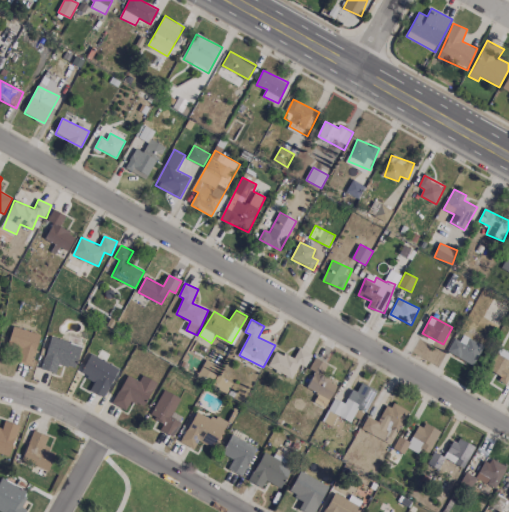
[(34,364),(40,333),(13,327),(9,348),(20,350),(17,361),(34,364)]
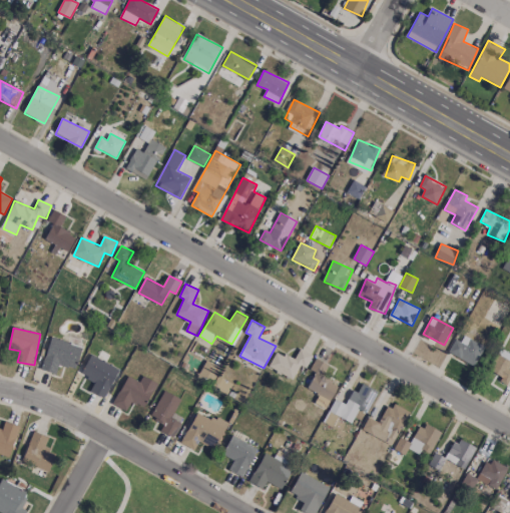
[(451,353),(475,367),(486,347),(462,334),(451,353)]
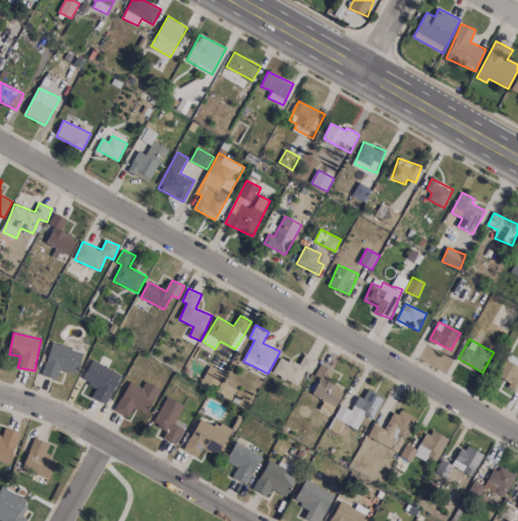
[(43,374),(57,380),(61,369),(76,375),(84,353),(54,342),(43,374)]
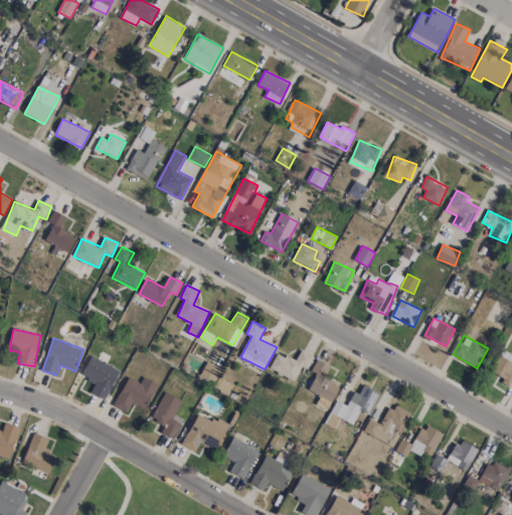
[(296,361),(280,352),(271,367),(295,381),(303,366),(308,369),(315,356),(303,349),(296,361)]
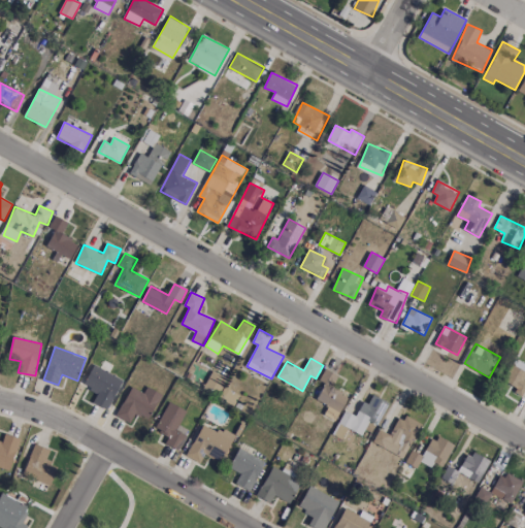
[(125,381),(96,364),(84,385),(99,393),(94,402),(107,410),(125,381)]
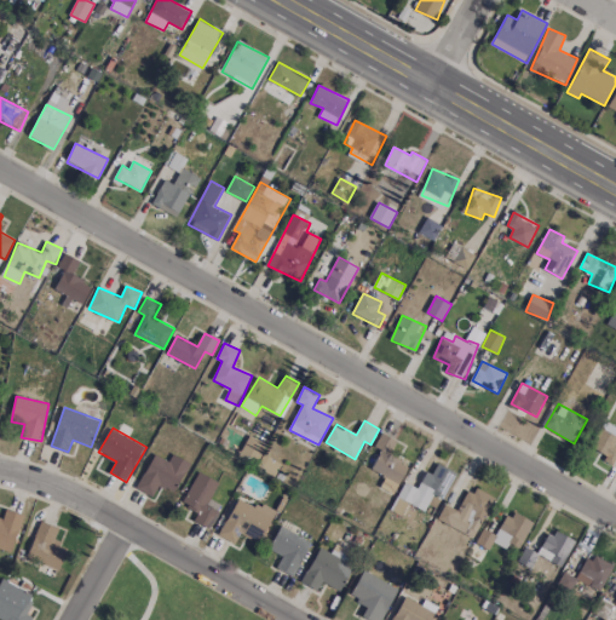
[(604,461),(615,466),(615,434),(602,428),(592,448),(608,455),(604,461)]
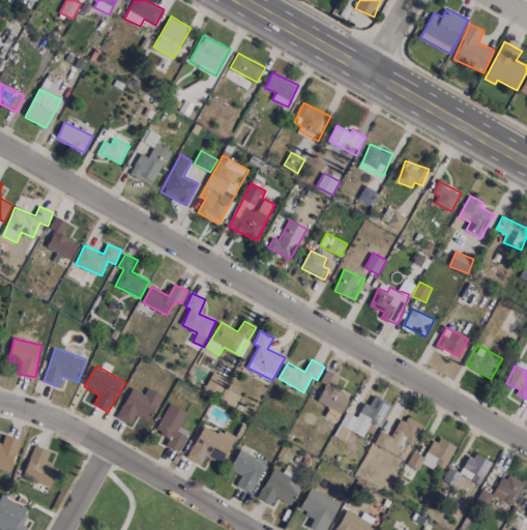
[(319,403),(344,413),(350,396),(335,390),(341,376),(327,371),(321,383),(326,384),(319,403)]
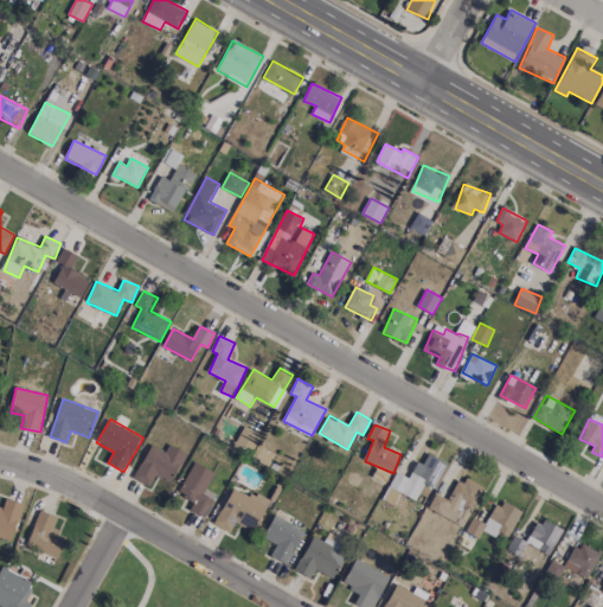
[(134,478),(149,486),(156,474),(171,483),(187,453),(171,443),(166,452),(153,443),(134,478)]
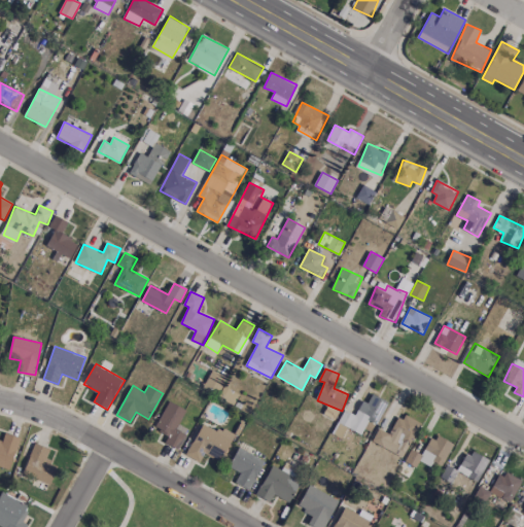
[(361,434),(370,420),(377,424),(389,402),(374,394),(368,403),(363,400),(355,415),(346,410),(339,422),(361,434)]
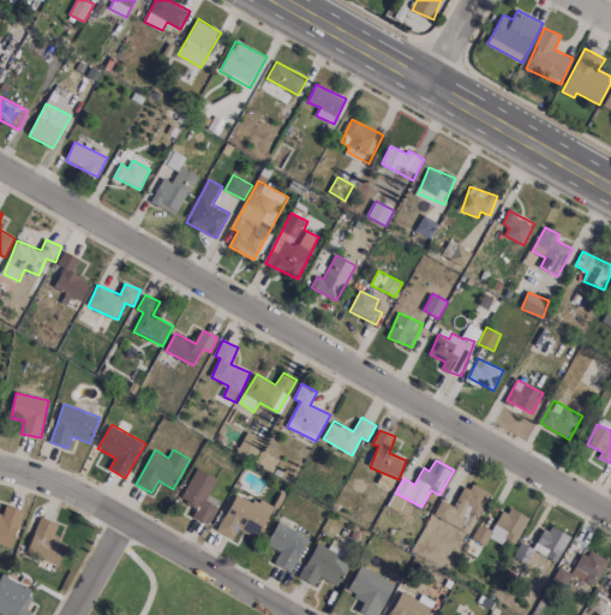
[(217,477),(197,469),(183,501),(198,507),(193,517),(210,524),(217,507),(207,501),(217,477)]
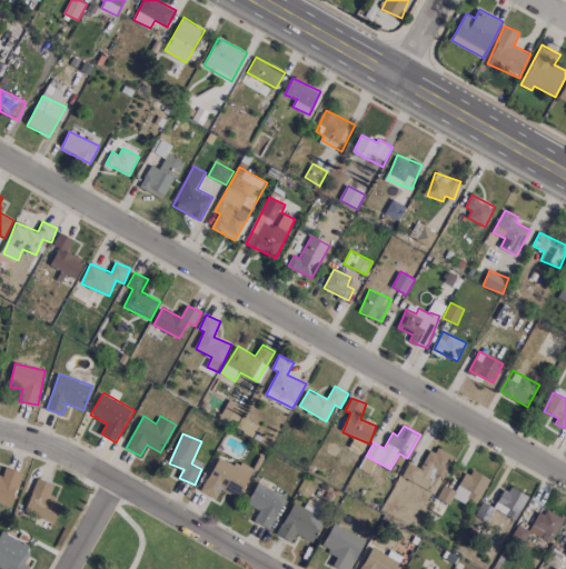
[(423,469),(410,462),(403,476),(436,493),(456,457),(435,446),(423,469)]
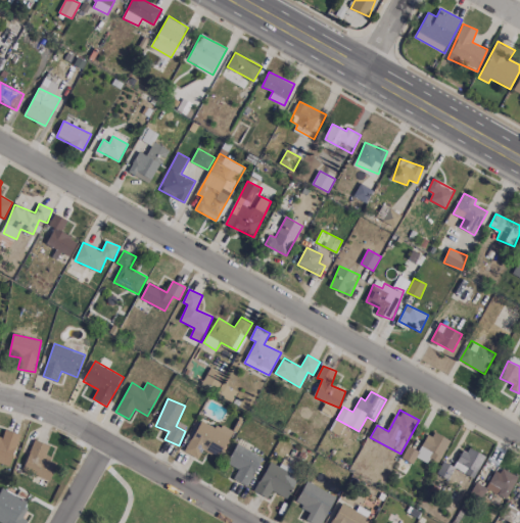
[(185,452),(199,459),(204,449),(220,458),(233,433),(202,418),(185,452)]
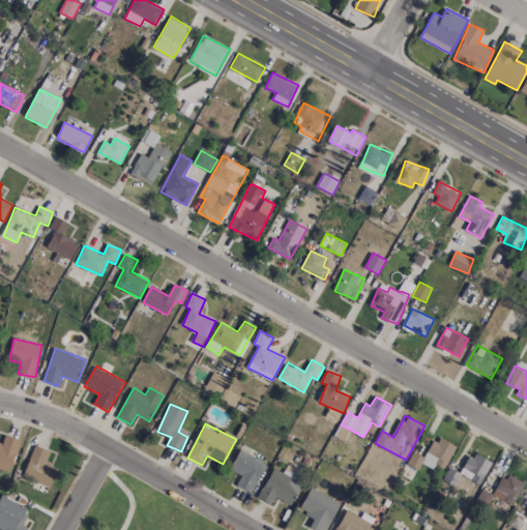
[(3,445),(0,443),(0,468),(10,472),(21,440),(6,435),(3,445)]
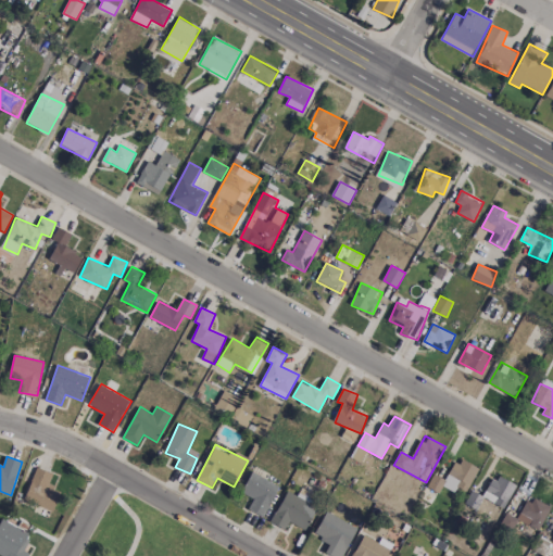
[(428,488),(440,493),(443,485),(456,493),(459,489),(468,493),(480,468),(459,457),(448,480),(435,474),(428,488)]
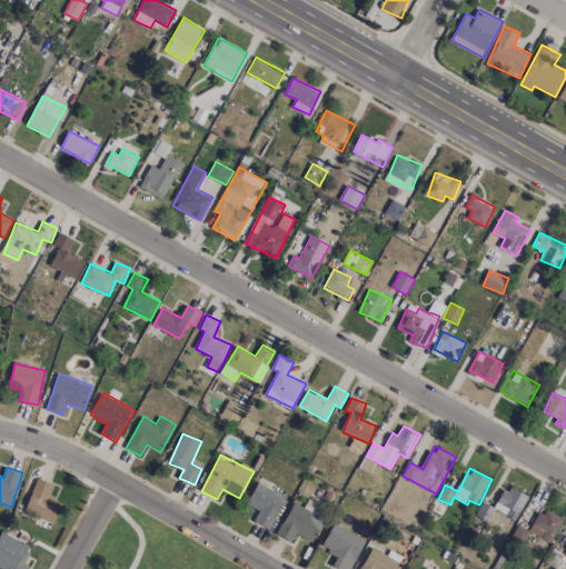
[(56,523),(63,501),(50,497),(56,485),(38,478),(26,511),(56,523)]
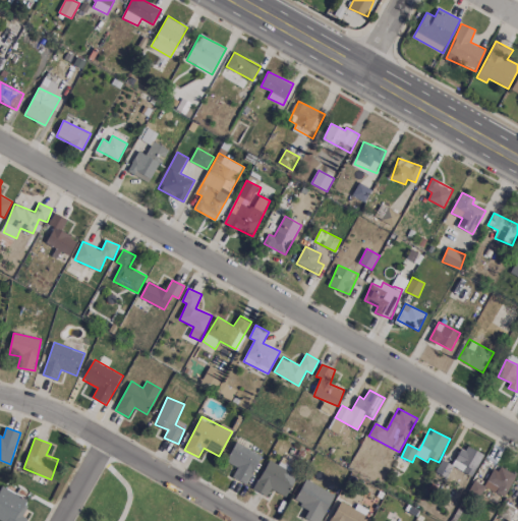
[(247,484),(263,455),(237,442),(227,461),(238,467),(233,477),(247,484)]
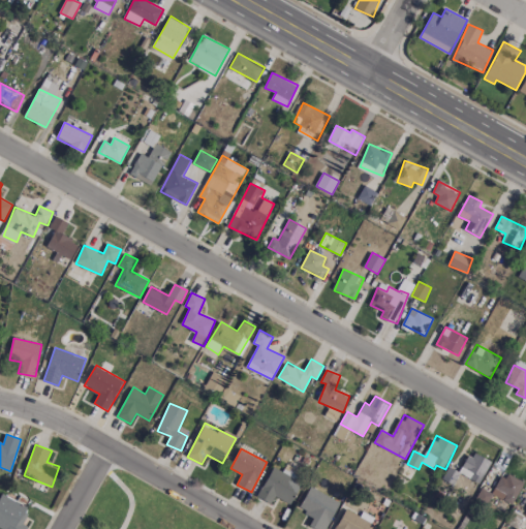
[(481,483),(491,462),(470,453),(460,473),(481,483)]
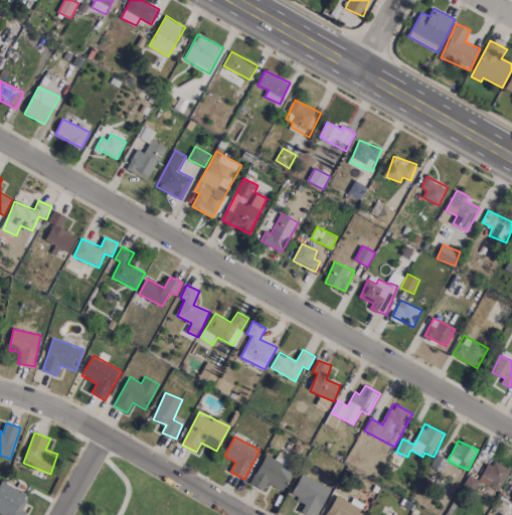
[(265,491),(269,483),(283,491),(296,469),(269,453),(251,483),(265,491)]
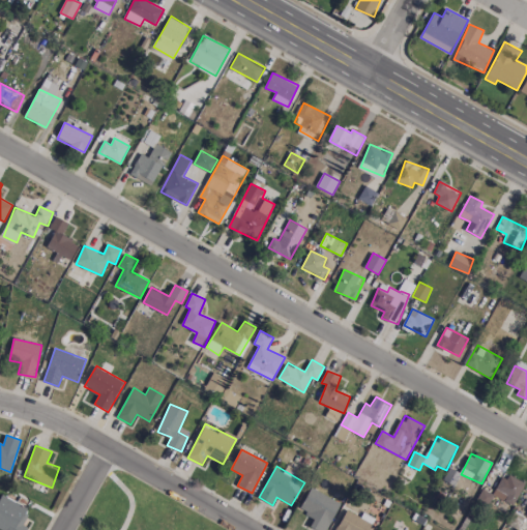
[(444,480),(455,486),(461,473),(450,468),(444,480)]
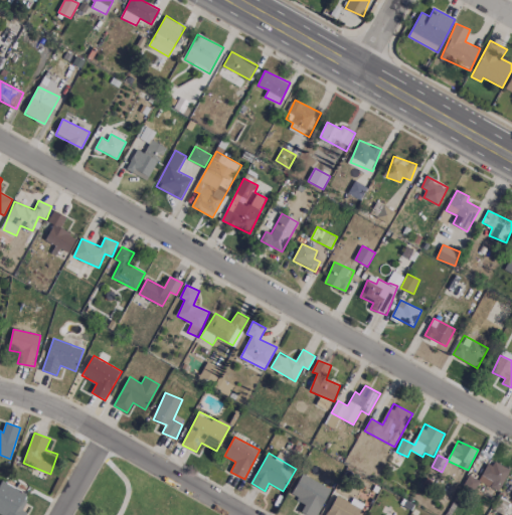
[(481,481),(500,491),(511,470),(492,460),(481,481)]
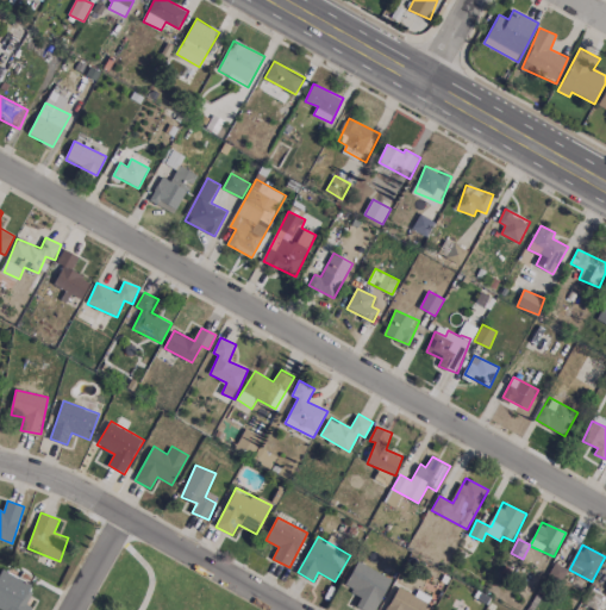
[(363,596),(357,605),(364,609),(376,609),(393,579),(358,561),(345,586),(363,596)]
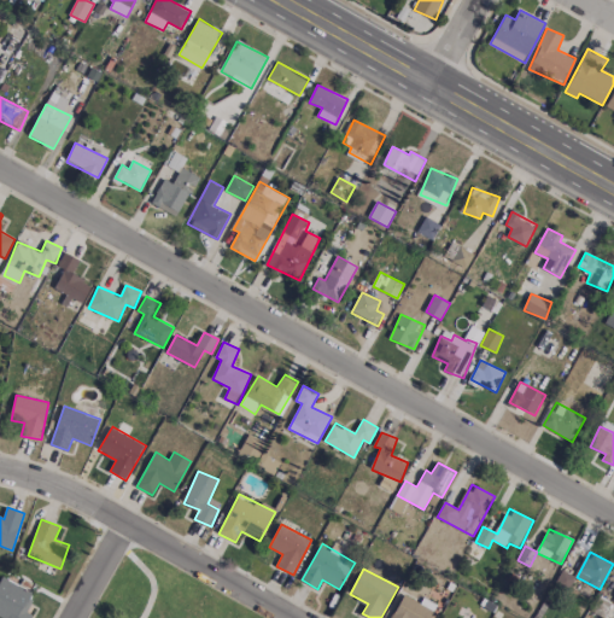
[(28,612),(36,592),(3,577),(0,581),(0,617),(3,617),(31,617),(33,614),(28,612)]
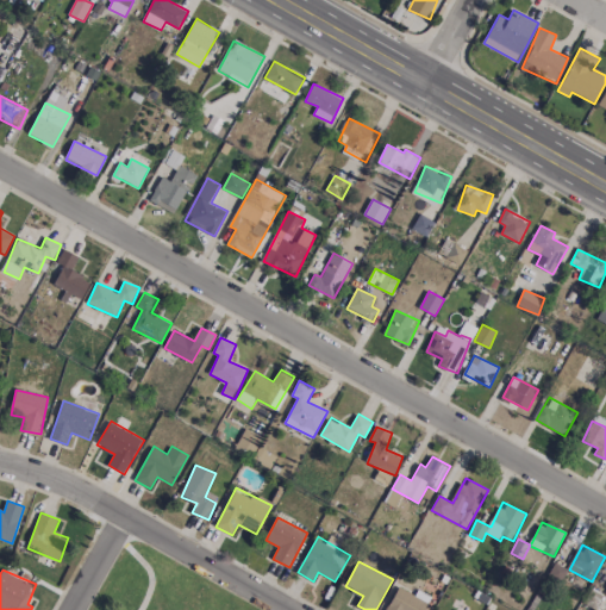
[(425,609),(430,601),(397,587),(387,609),(425,609)]
